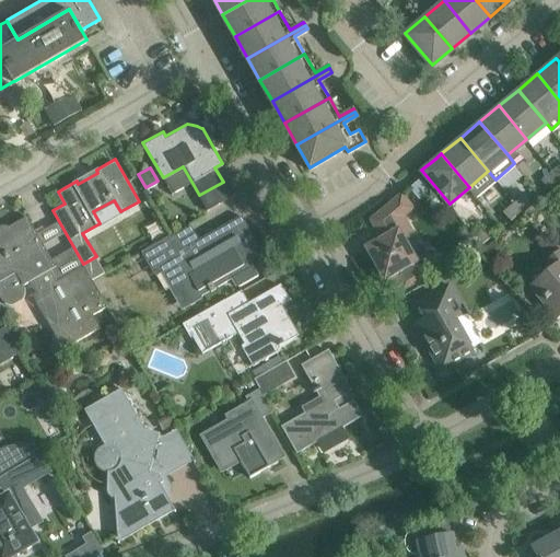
[(548,186),(559,177),(551,169),(541,177),(548,186)]
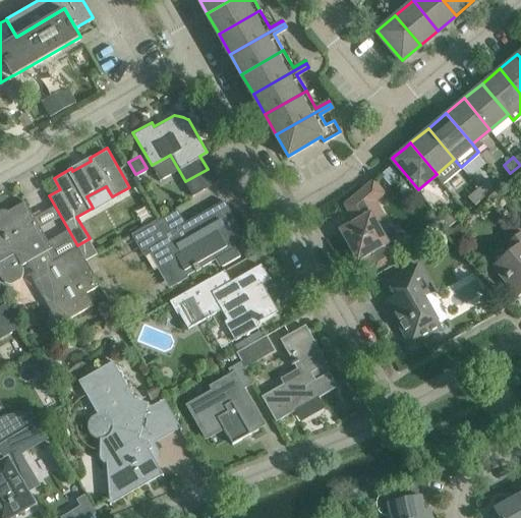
[(382,172),(386,176),(394,177),(398,174),(391,165),(382,172)]
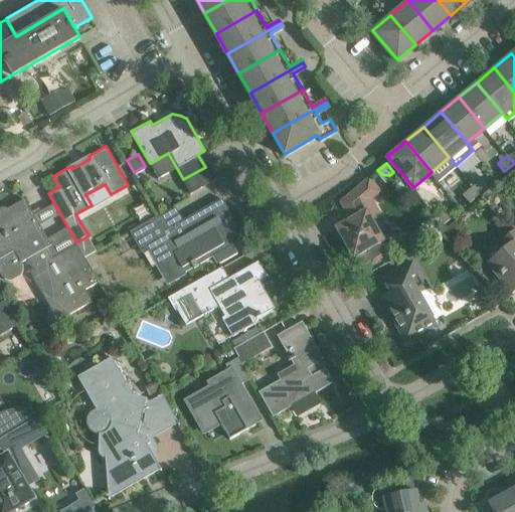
[(379,189),(369,176),(340,200),(350,217),(336,225),(345,242),(342,244),(352,262),(365,253),(371,264),(390,252),(382,239),(383,238),(374,222),(382,217),(370,197),(379,189)]
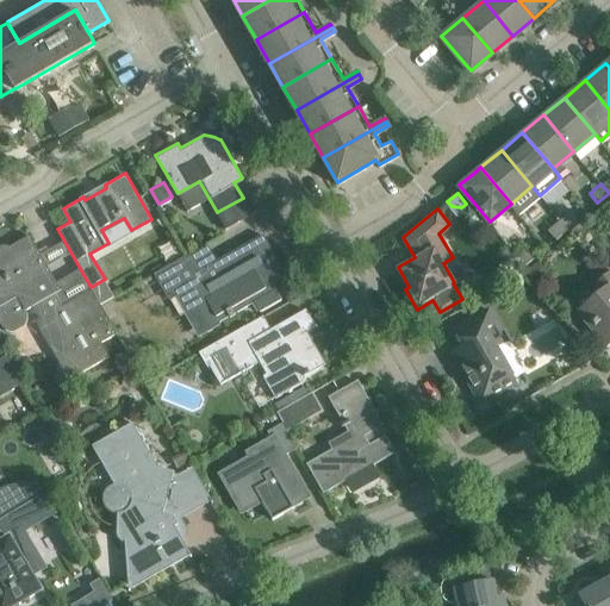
[(567,227),(578,218),(571,208),(559,219),(567,227)]
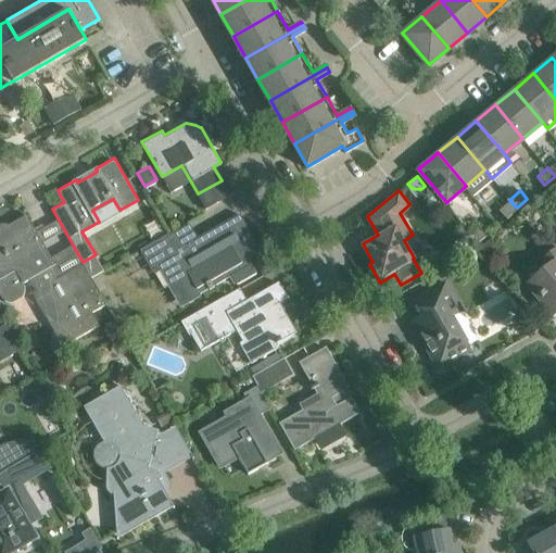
[(506,216),(517,208),(509,200),(500,209),(506,216)]
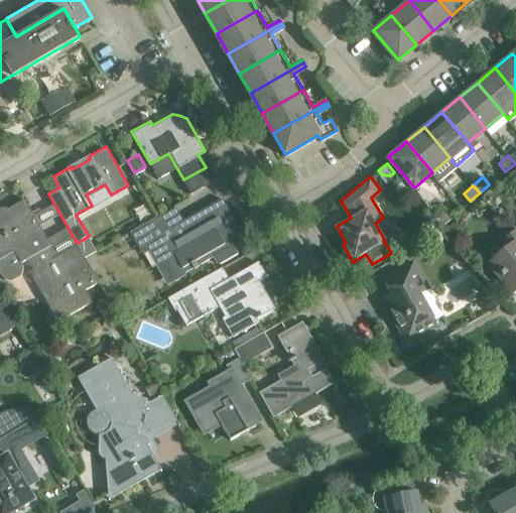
[(154,215),(129,229),(140,249),(150,243),(159,258),(165,255),(176,275),(215,253),(220,262),(238,252),(230,238),(227,240),(223,233),(238,224),(222,197),(162,229),(154,215)]
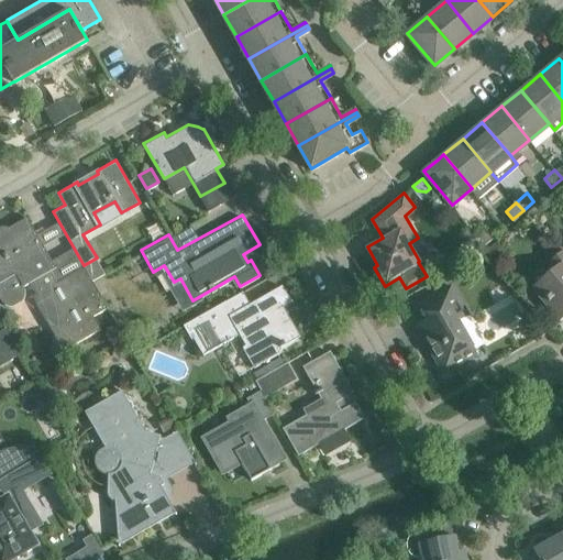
[(108,306),(91,277),(84,265),(57,281),(51,270),(56,266),(28,216),(0,230),(0,296),(1,299),(4,303),(9,304),(13,305),(22,299),(24,296),(25,292),(23,285),(30,281),(36,293),(32,295),(63,349),(100,327),(94,315),(108,306)]
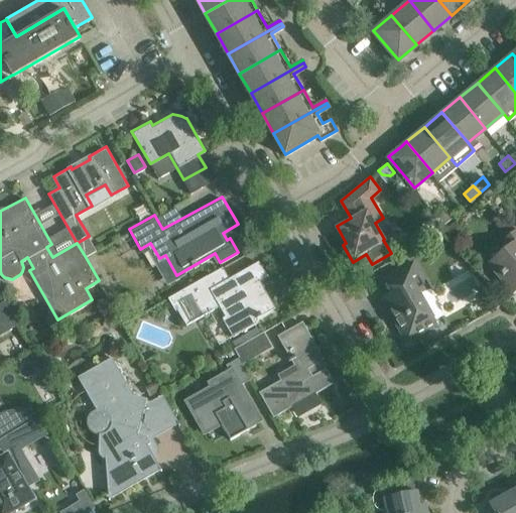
[(443,223),(454,215),(446,207),(437,215),(443,223)]
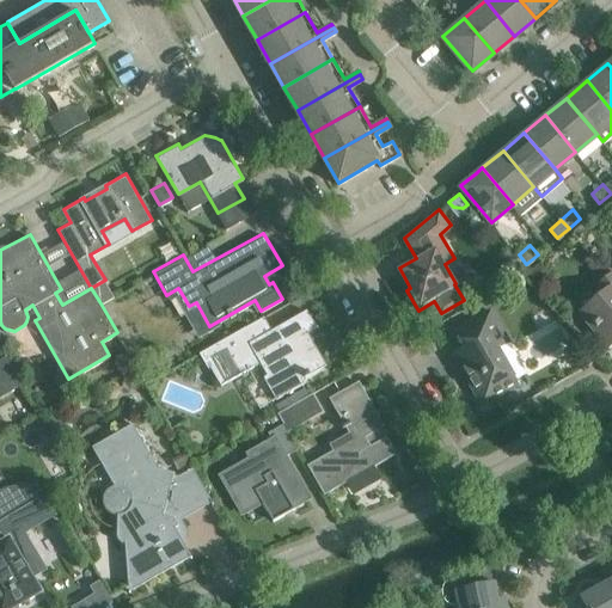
[(542,262),(528,272),(543,288),(555,278),(542,262)]
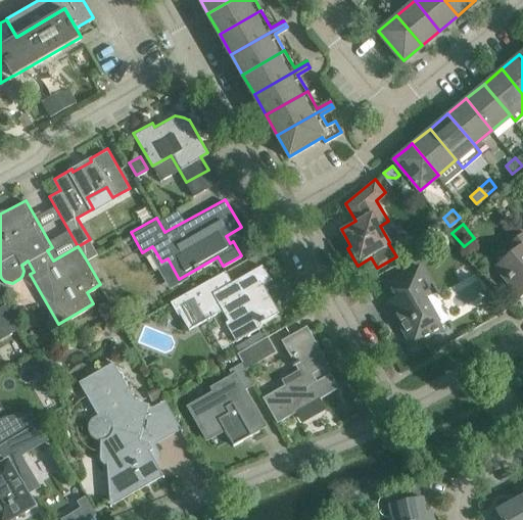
[(494,266),(519,295),(522,292),(522,231),(510,243),(515,249),(494,266)]
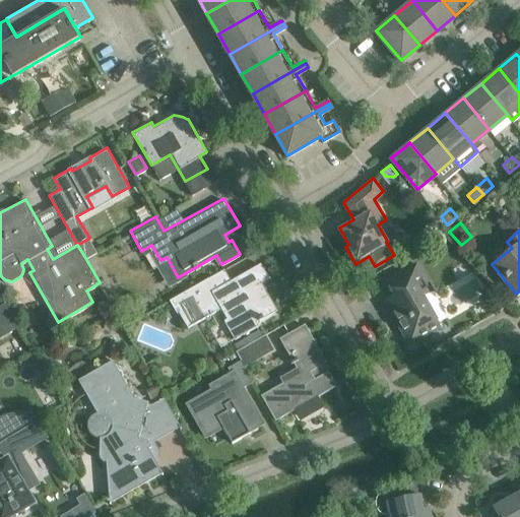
[(214,288),(207,275),(169,298),(176,311),(178,309),(187,325),(220,306),(226,317),(223,319),(234,337),(258,324),(256,320),(273,311),(264,296),(268,293),(264,285),(262,287),(259,281),(269,276),(261,262),(214,288)]
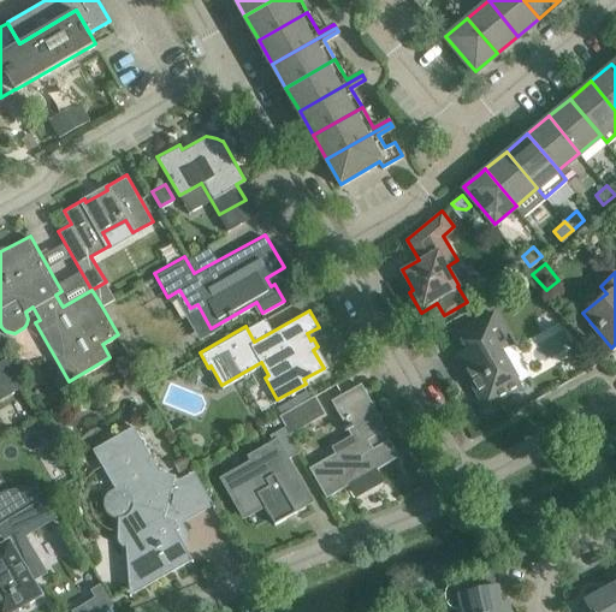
[(466,345),(455,352),(485,405),(521,385),(501,349),(513,343),(493,310),(457,331),(466,345)]
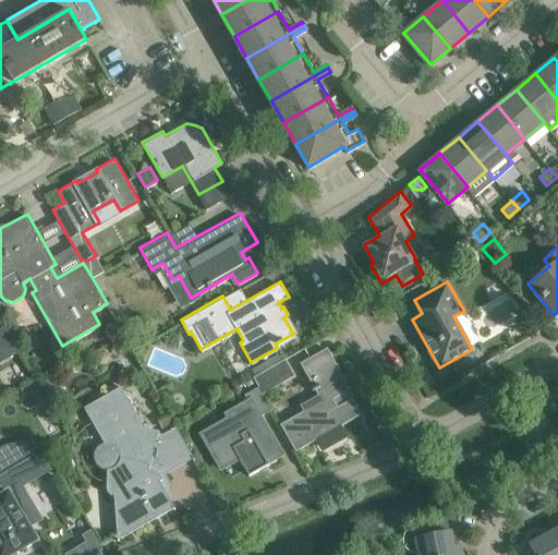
[(4,323),(0,325),(0,357),(0,358),(19,347),(4,323)]
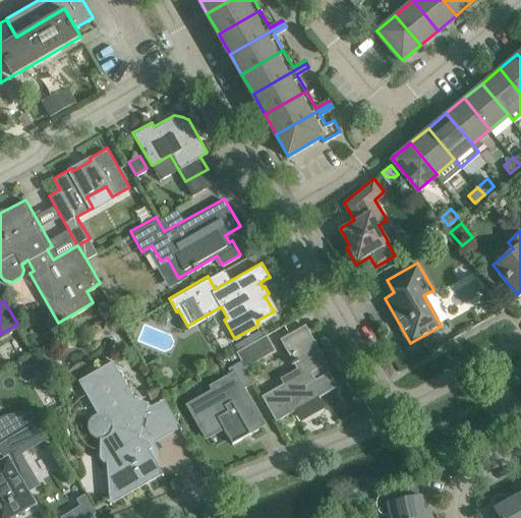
[(262,394),(276,419),(297,407),(302,416),(322,405),(316,396),(337,385),(329,370),(322,373),(317,366),(327,361),(305,323),(280,337),(300,372),(262,394)]
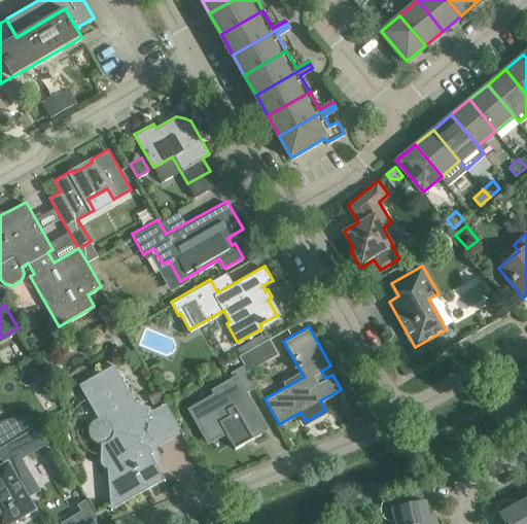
[(240,354),(244,363),(247,368),(275,352),(268,338),(240,354)]
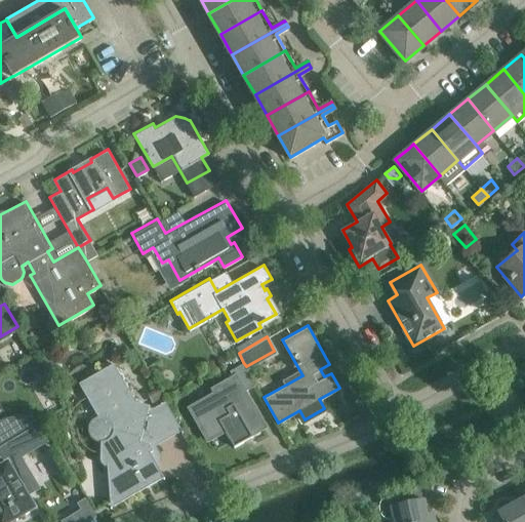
[(238,354),(230,358),(234,363),(241,360),(238,354)]
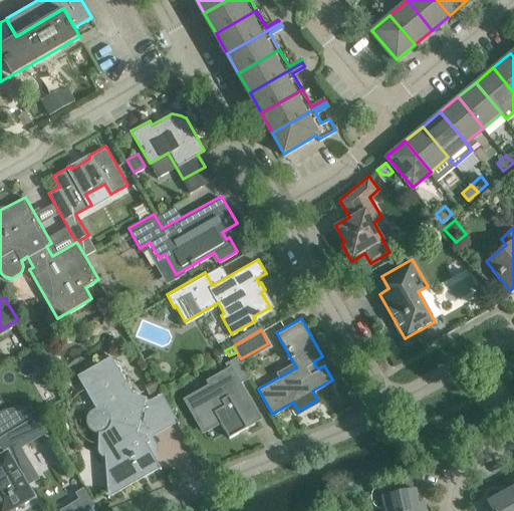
[(251,375),(241,358),(238,354),(225,361),(229,369),(211,379),(214,384),(188,398),(204,427),(219,419),(229,436),(247,426),(245,423),(257,416),(238,382),(251,375)]
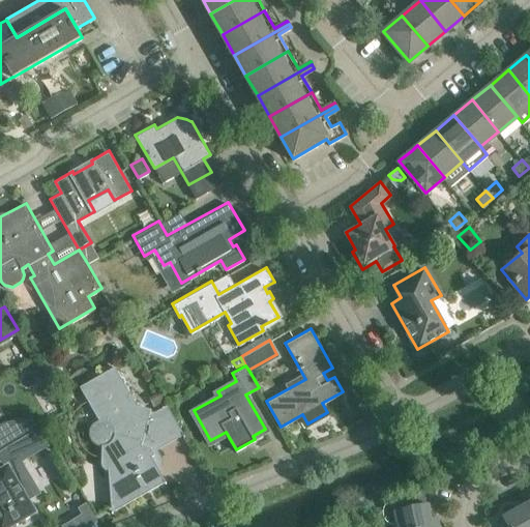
[(181,429),(167,404),(154,410),(150,409),(150,407),(137,404),(117,368),(84,392),(108,425),(110,425),(112,426),(113,428),(115,429),(116,431),(116,433),(117,435),(117,437),(116,439),(115,441),(114,443),(113,444),(112,446),(110,447),(108,447),(106,448),(104,448),(101,447),(99,447),(97,446),(99,464),(99,465),(99,466),(100,467),(101,468),(104,469),(106,469),(107,469),(112,511),(113,511),(112,504),(124,498),(125,500),(141,491),(140,489),(149,484),(150,486),(159,480),(158,478),(162,476),(165,481),(166,481),(151,456),(154,454),(150,447),(181,429)]
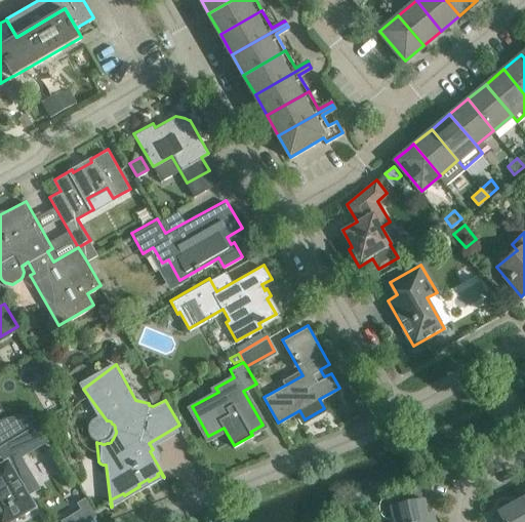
[(148,393),(153,402),(163,396),(158,387),(148,393)]
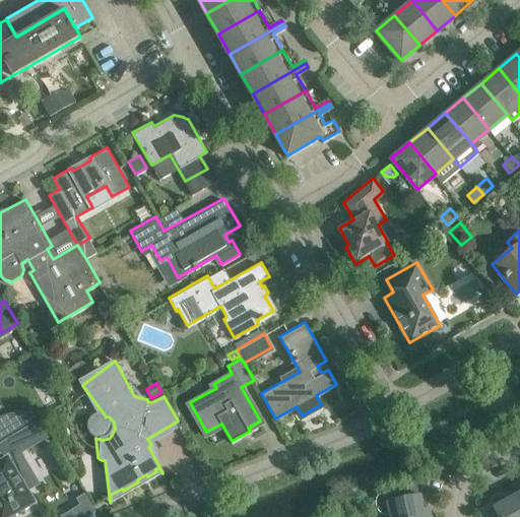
[(15,410),(3,413),(0,414),(0,437),(23,424),(15,410)]
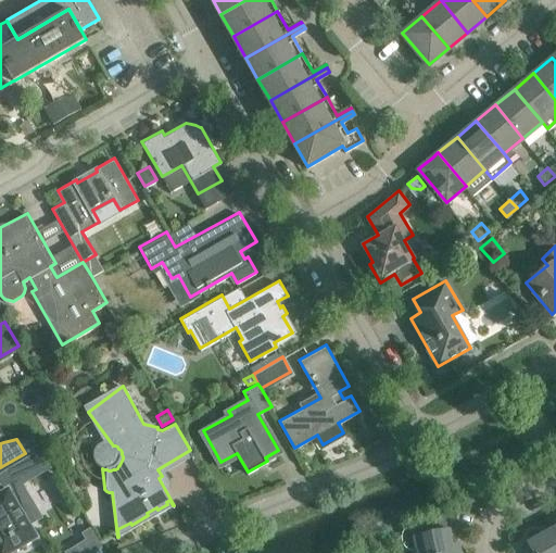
[(0,481),(5,490),(0,492),(0,552),(11,552),(38,537),(29,523),(41,515),(22,482),(51,465),(40,449),(0,473),(0,481)]
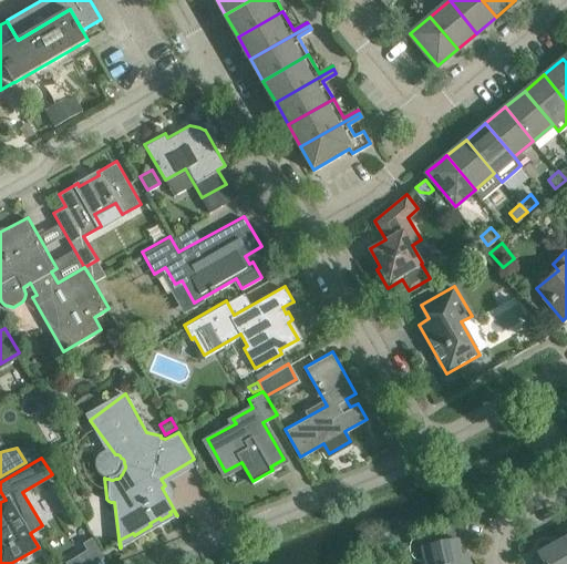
[(422,559),(424,559),(425,563),(461,563),(470,562),(467,551),(461,552),(457,537),(456,537),(453,523),(426,534),(416,536),(414,537),(413,539),(412,541),(411,543),(411,544),(411,546),(411,549),(411,551),(412,552),(413,554),(414,555),(415,557),(418,557),(420,559),(422,559)]
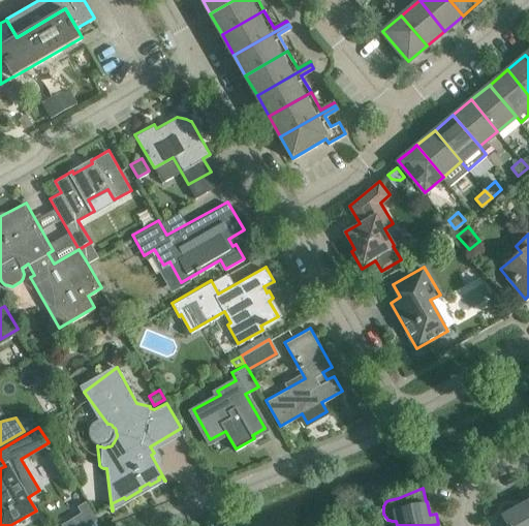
[(82,513),(63,524),(64,525),(86,525),(97,520),(87,502),(79,506),(82,513)]
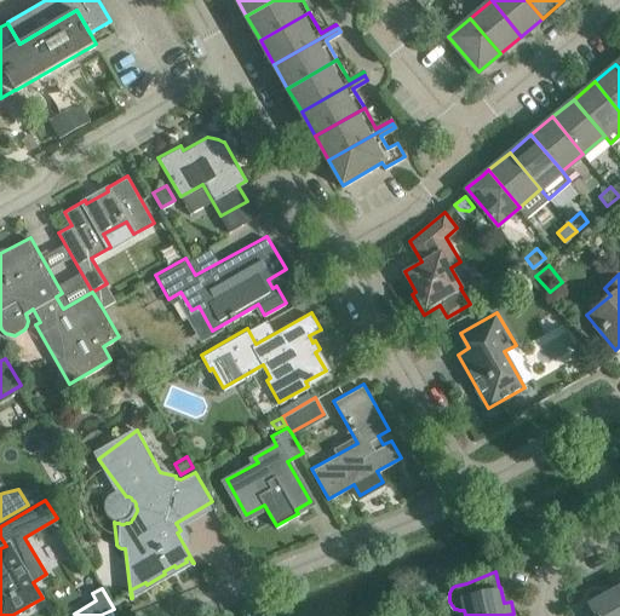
[(585,615),(619,615),(619,603),(613,589),(587,603),(590,606),(583,610),(585,615)]
